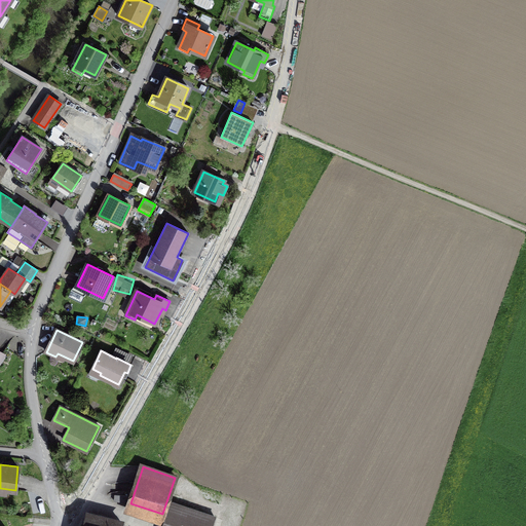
[(211,525),(215,517),(171,502),(162,525),(211,525)]
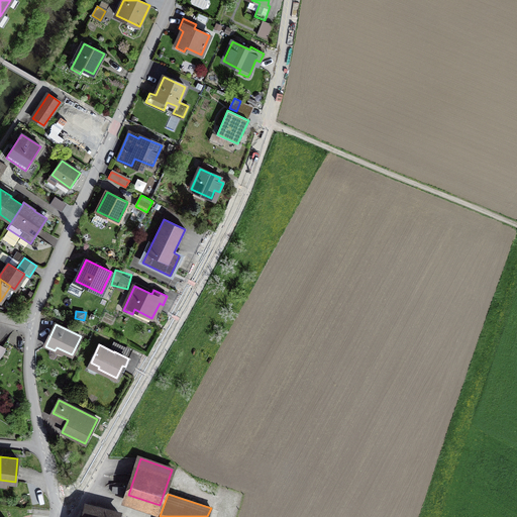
[(117,516),(119,513),(88,505),(84,516),(117,516)]
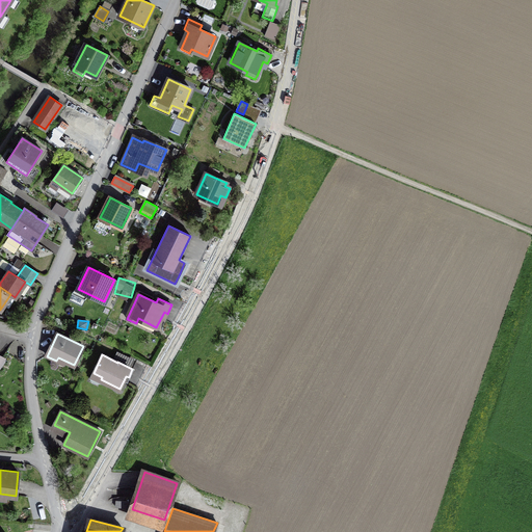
All buildings are outlined.
